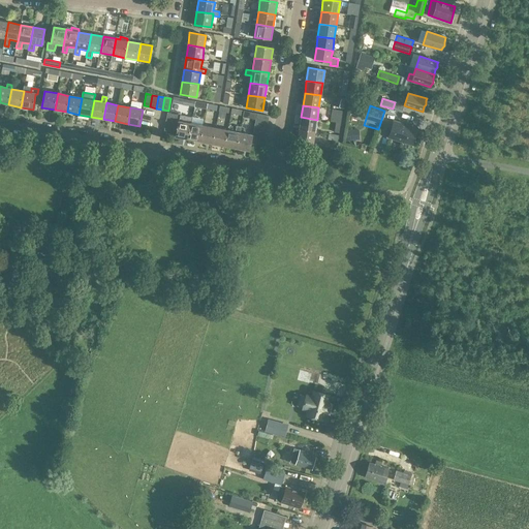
[(166,119),(179,121),(180,115),(167,113),(166,119)]
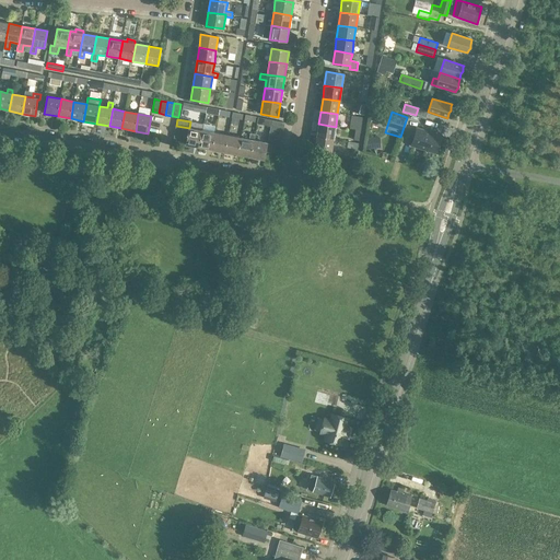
[(284,123),(271,120),(270,127),(283,129),(284,123)]
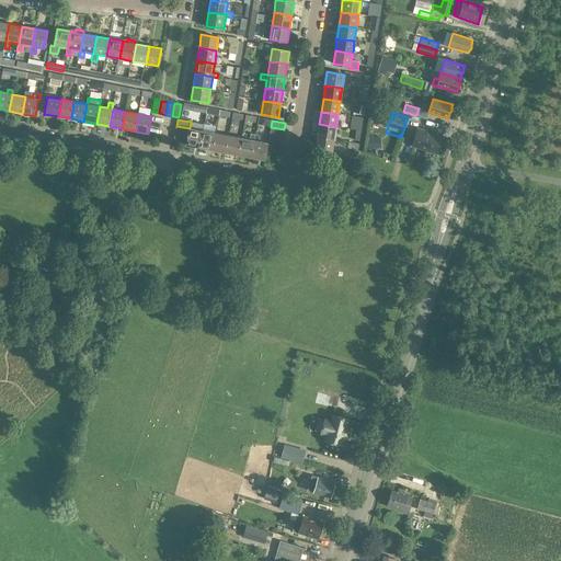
[(186,146),(199,148),(203,130),(204,125),(191,122),(190,128),(189,135),(186,141),(186,146)]
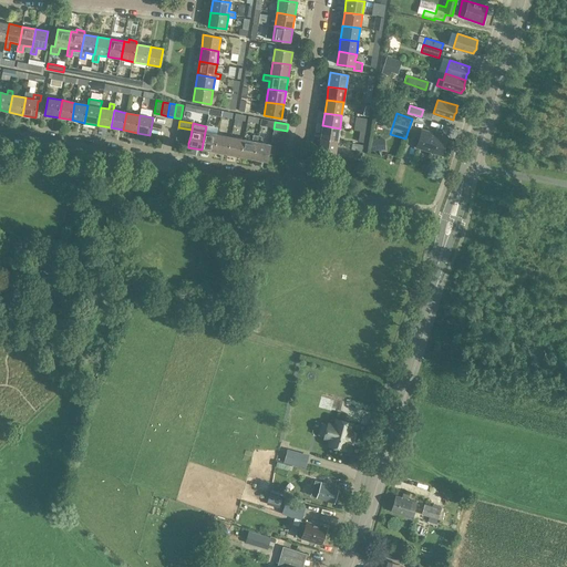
[(322,125),(320,137),(338,141),(340,129),(322,125)]
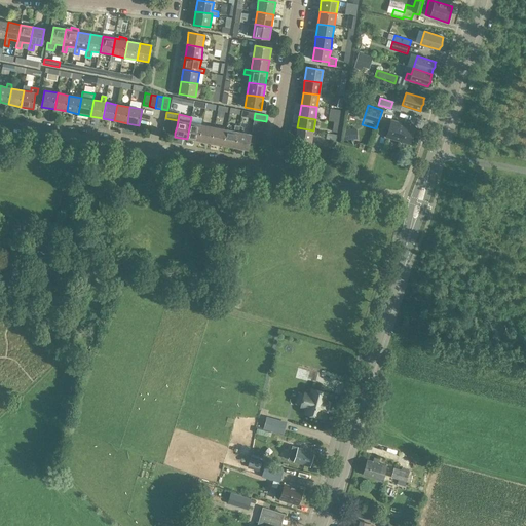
[(177,126),(178,120),(165,118),(164,124),(177,126)]
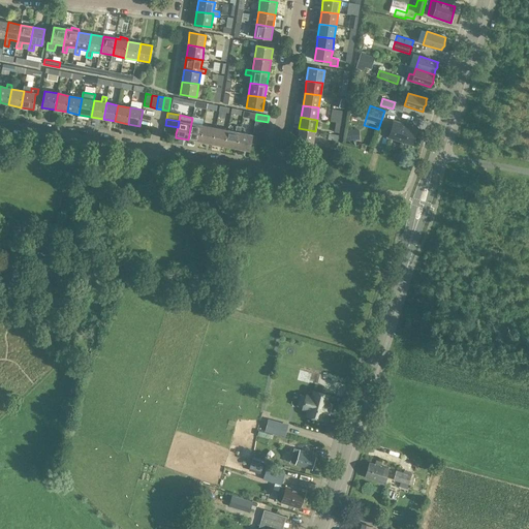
[(267,128),(268,122),(255,120),(254,126),(267,128)]
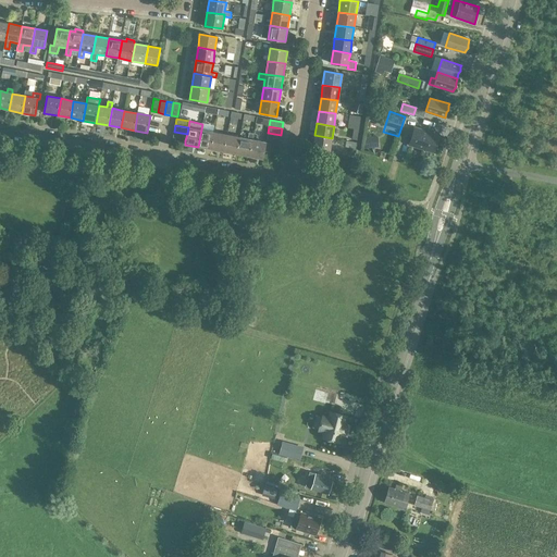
[(408,146),(433,153),(438,137),(423,132),(424,130),(415,127),(408,146)]
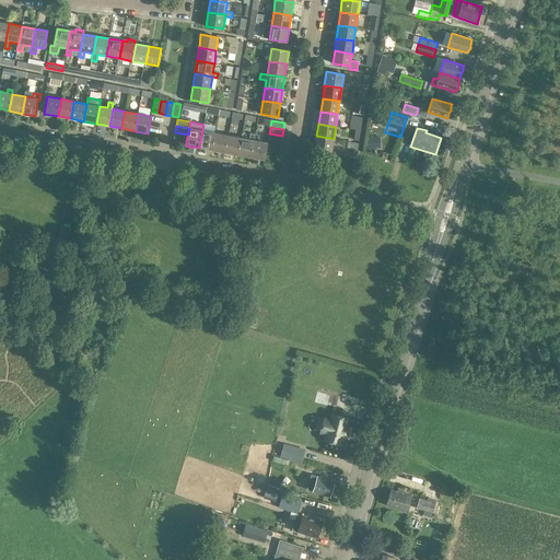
[(216,133),(202,130),(199,148),(212,151),(216,133)]
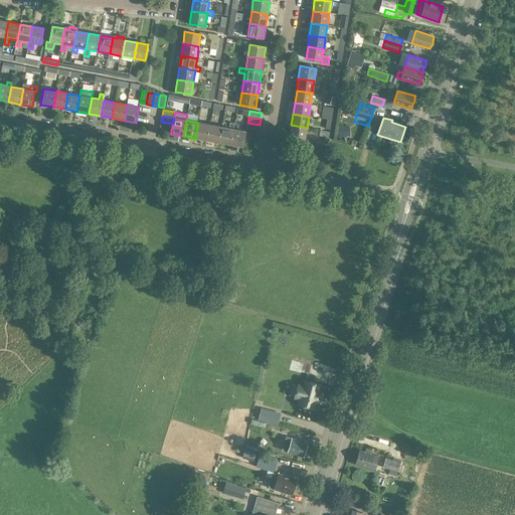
[(160,128),(171,130),(173,124),(161,122),(160,128)]
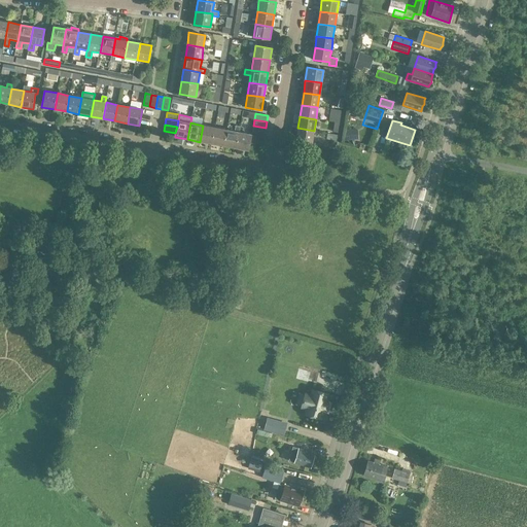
[(214,128),(203,126),(200,142),(211,144),(214,128)]
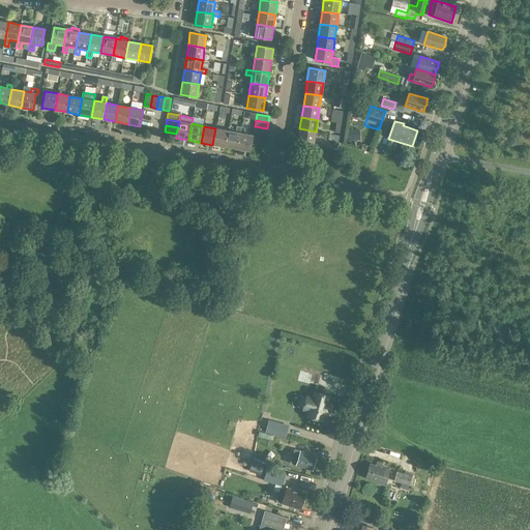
[(225,147),(237,149),(240,134),(241,127),(236,126),(235,133),(228,130),(225,147)]
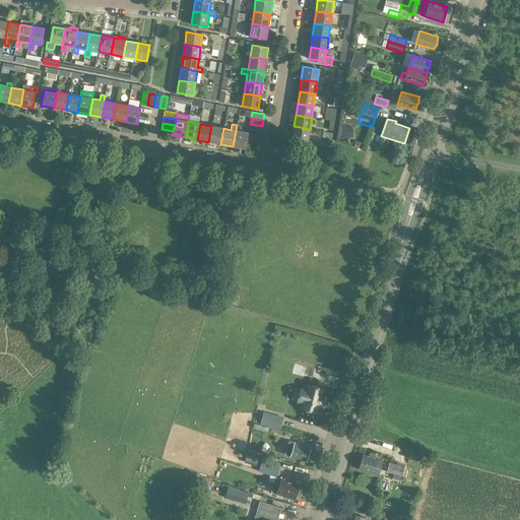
[(249,130),(261,132),(262,126),(250,124),(249,130)]
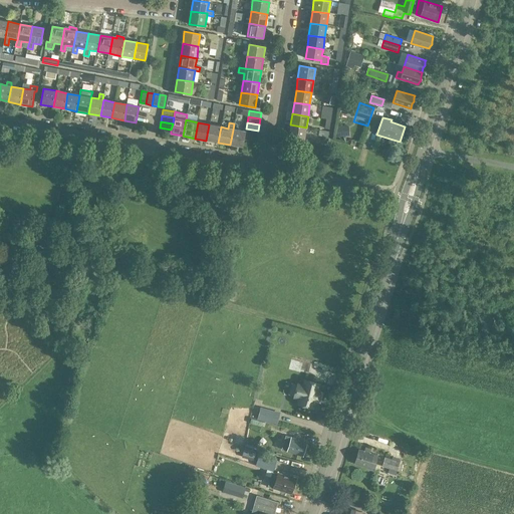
[(221,126),(209,124),(206,141),(218,143),(221,126)]
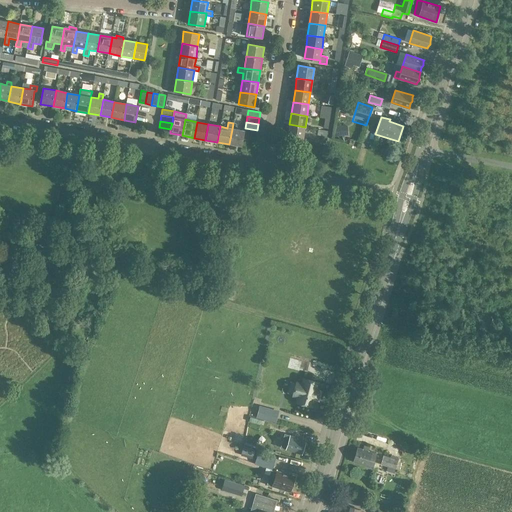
[(287,137),(303,140),(305,127),(289,124),(287,137)]
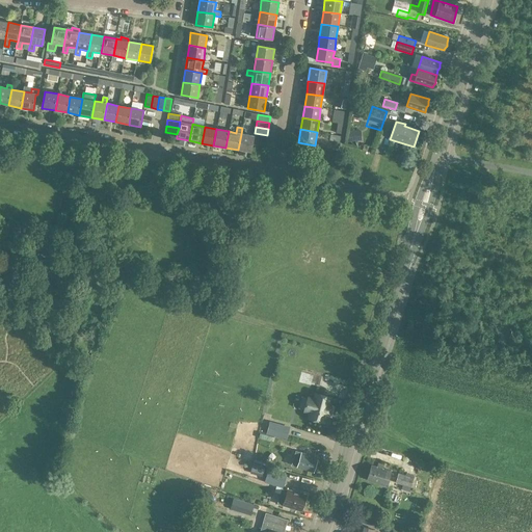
[(255,133),(254,136),(254,139),(266,141),(267,135),(255,133)]
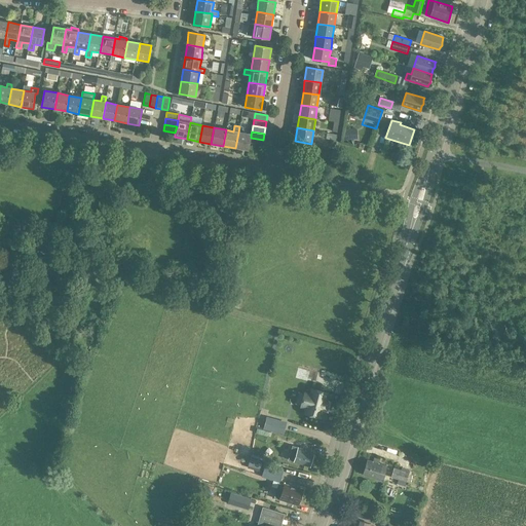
[(248,151),(250,144),(251,138),(251,135),(238,133),(235,148),(248,151)]
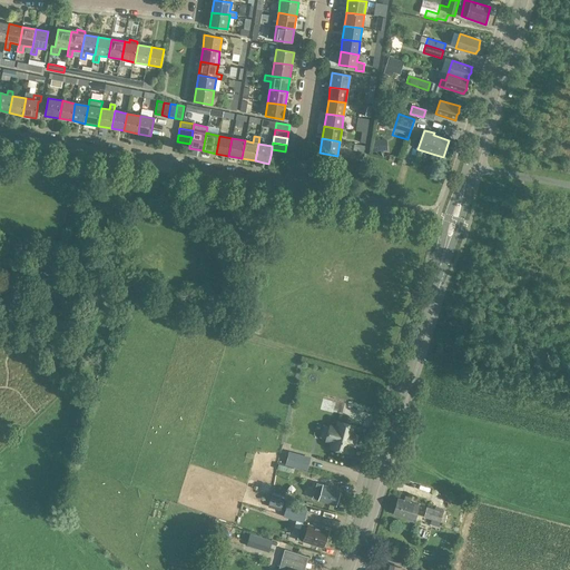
[(414,166),(415,147),(403,146),(402,165),(414,166)]
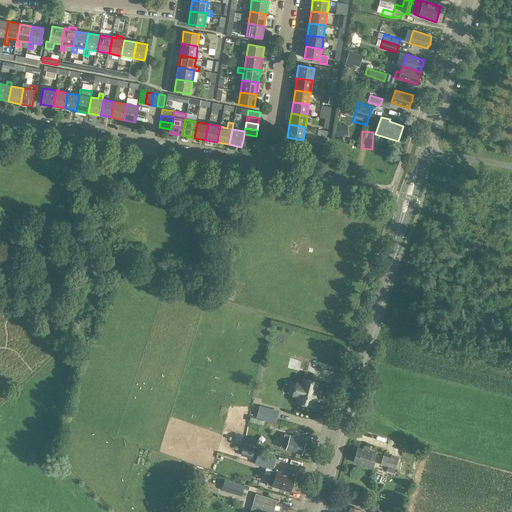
[(255,142),(256,136),(244,134),(243,140),(255,142)]
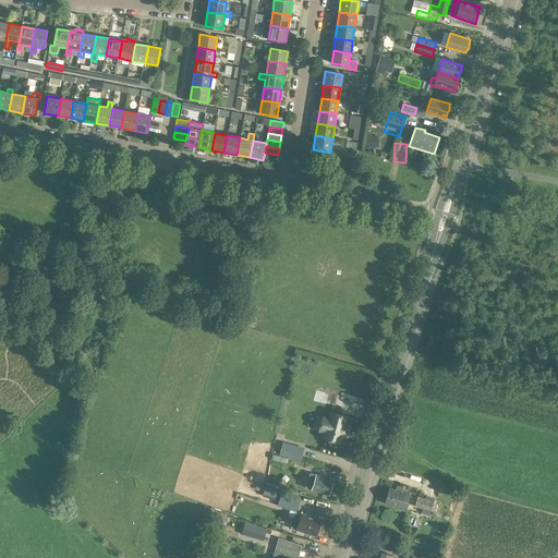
[(330,419),(324,416),(319,431),(326,433),(324,438),(339,444),(348,417),(331,412),(330,419)]
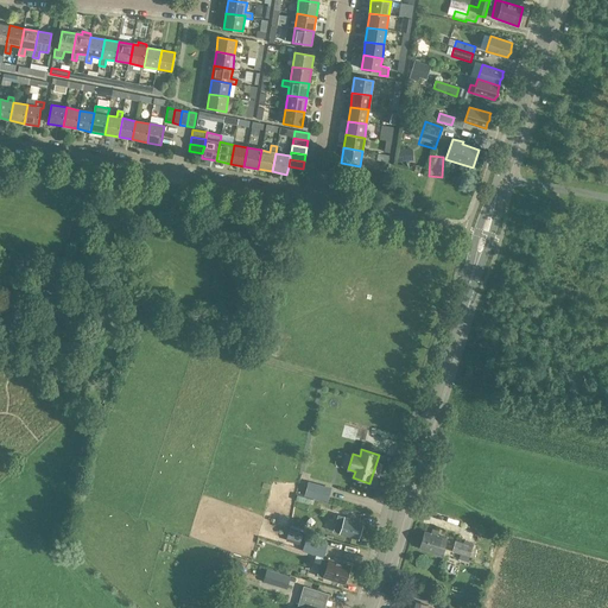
[(331,488),(309,482),(304,495),(328,502),(331,488)]
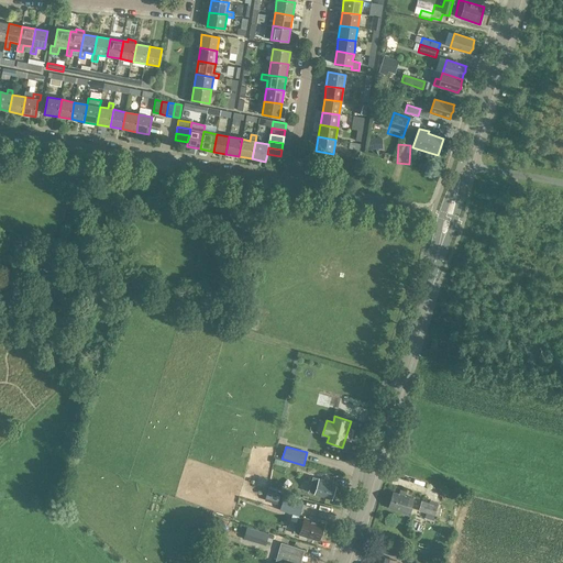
[(319,478),(315,494),(331,499),(335,486),(326,483),(327,481),(319,478)]
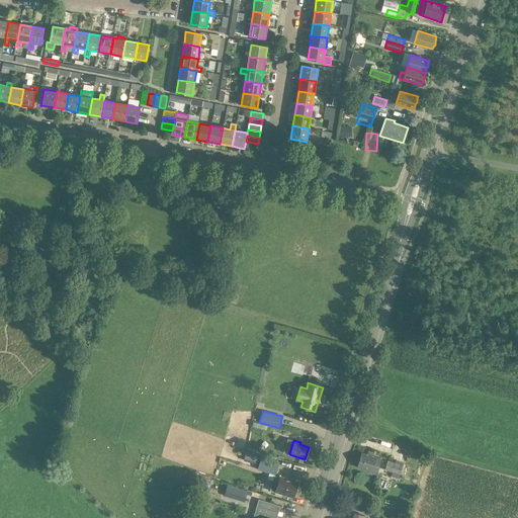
[(396,463),(418,470),(422,454),(400,447),(396,463)]
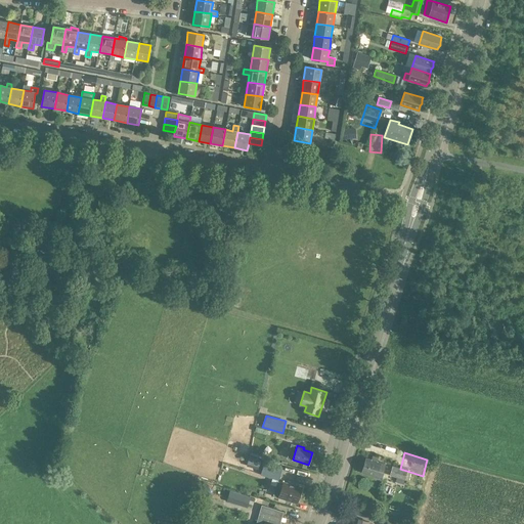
[(386,465),(366,459),(361,473),(381,479),(386,465)]
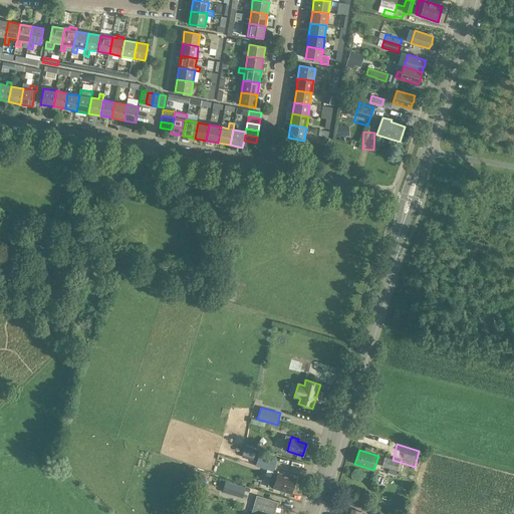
[(278,459),(259,453),(255,466),(273,472),(278,459)]
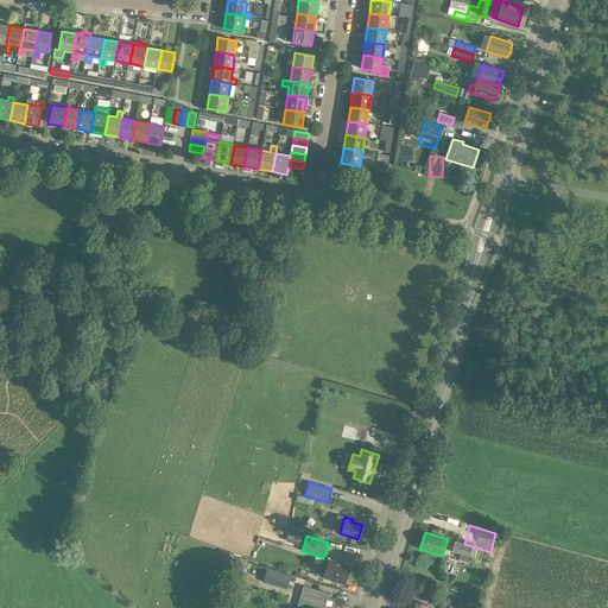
[(342,540),(339,549),(348,553),(352,545),(342,540)]
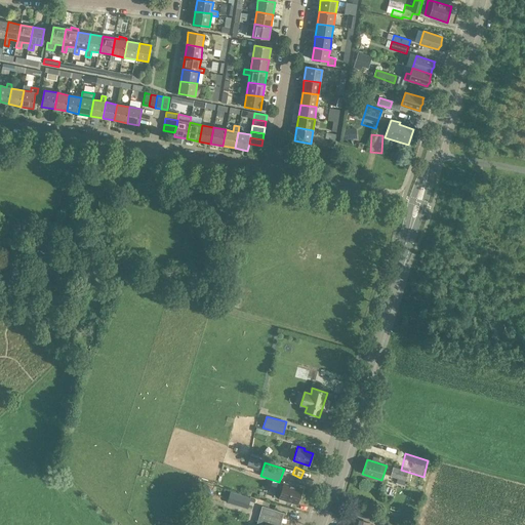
[(390,467),(388,475),(404,479),(406,472),(390,467)]
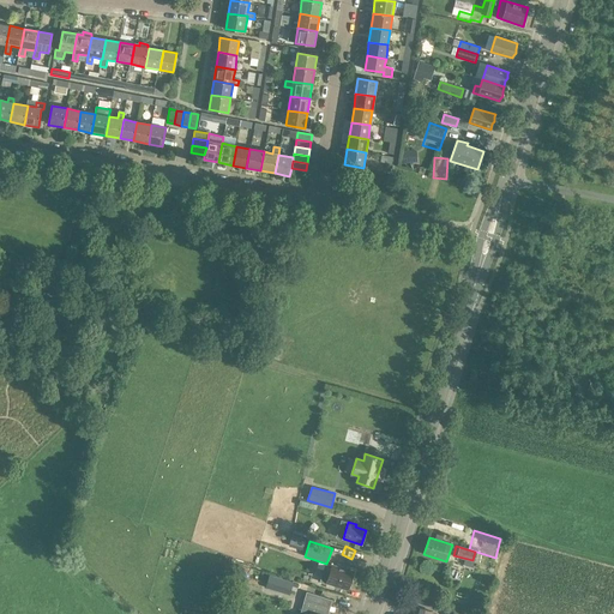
[(464,564),(462,570),(483,577),(485,570),(464,564)]
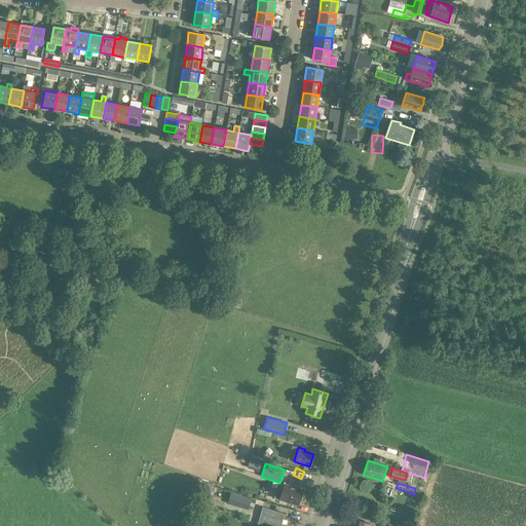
[(302,490),(285,485),(285,486),(278,484),(276,492),(282,494),(279,500),(287,502),(288,501),(298,504),(302,490)]
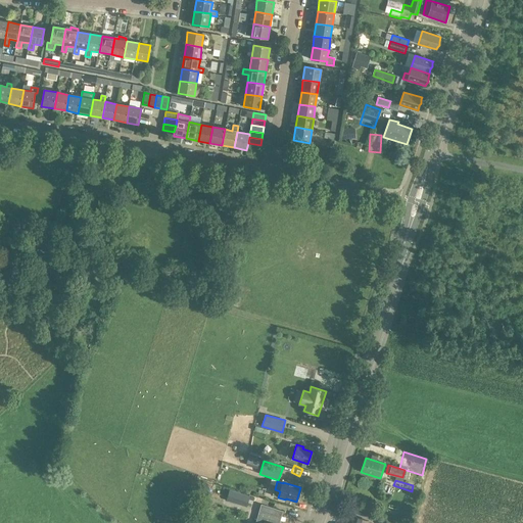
[(249,496),(230,490),(227,500),(246,506),(249,496)]
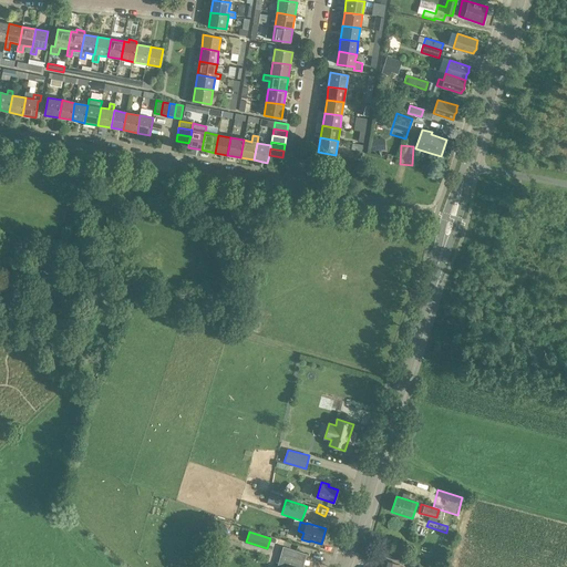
[(284,546),(280,556),(277,565),(282,566),(295,566),(296,564),(292,563),(296,550),(284,546)]
